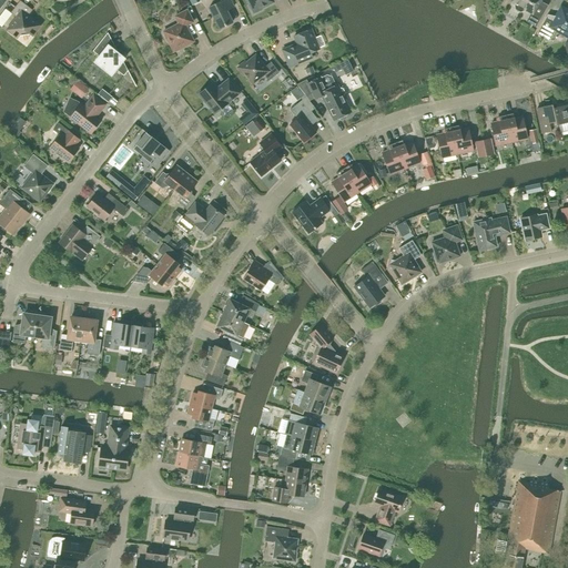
[(220,29),(233,22),(225,8),(232,3),(230,0),(213,0),(215,4),(209,8),(220,29)]
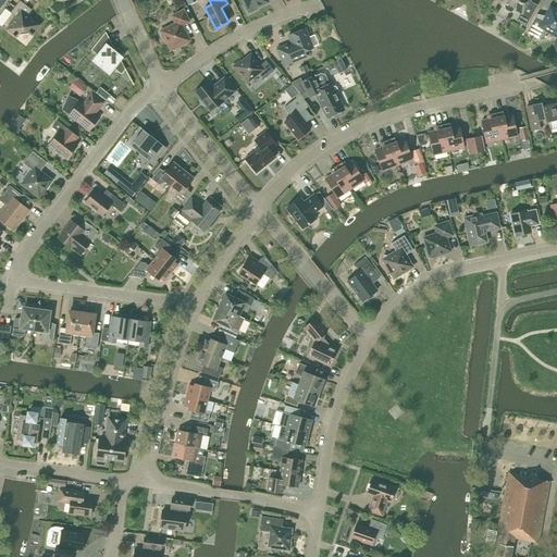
[(248,13),(257,9),(257,8),(269,2),(267,0),(243,0),(245,4),(244,4),(248,13)]
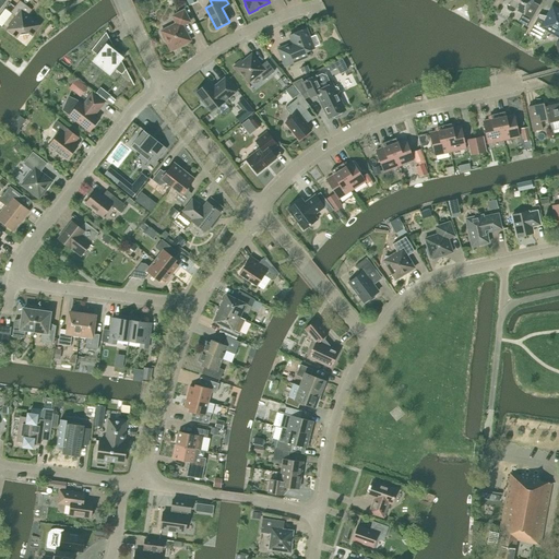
[(504,0),(503,2),(523,13),(520,21),(527,25),(538,6),(531,1),(531,0),(504,0)]
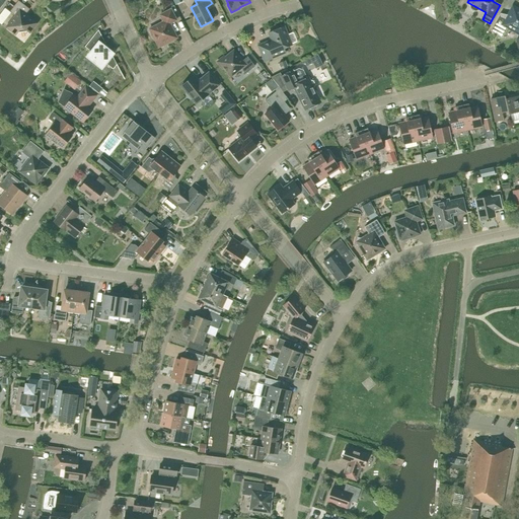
[(26,29),(29,32),(36,23),(25,15),(29,9),(18,1),(10,12),(15,16),(7,27),(16,33),(18,30),(20,32),(25,31),(26,29)]
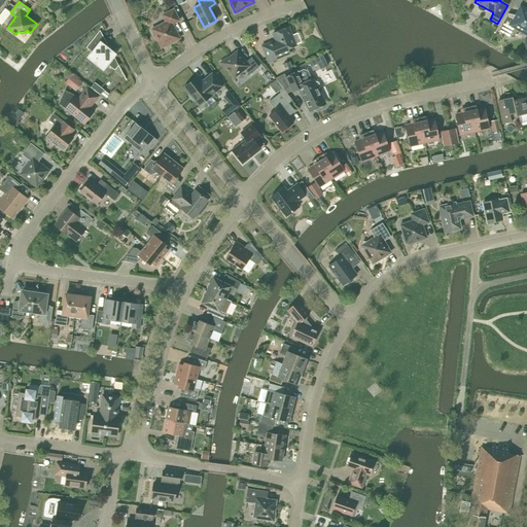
[(516,28),(526,34),(526,10),(521,7),(515,19),(507,14),(498,31),(511,38),(516,28)]
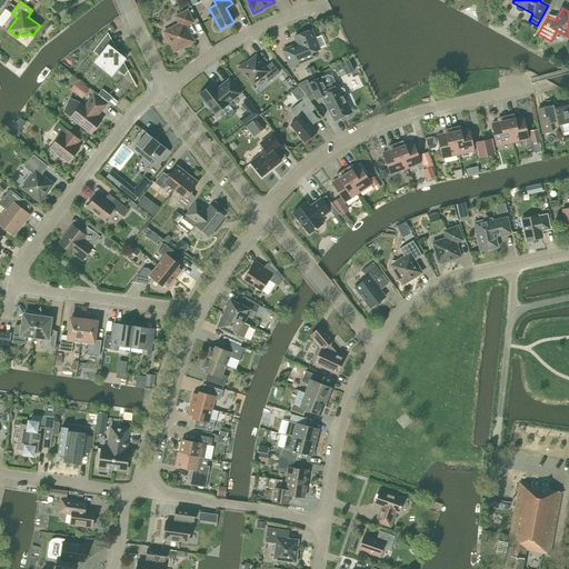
[(0,15),(0,26),(1,27),(12,13),(5,9),(0,15)]
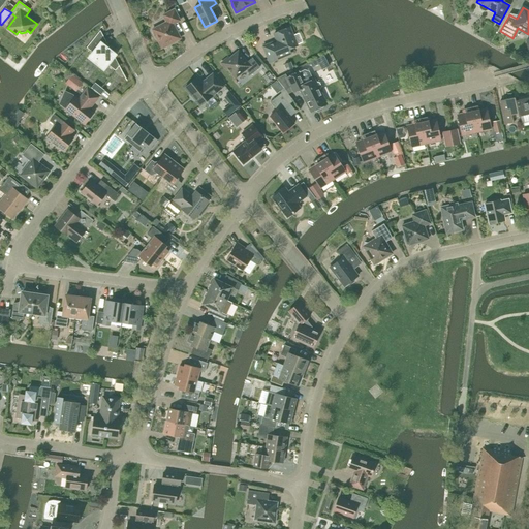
[(180,21),(175,9),(163,16),(166,22),(152,29),(162,49),(181,38),(173,24),(180,21)]
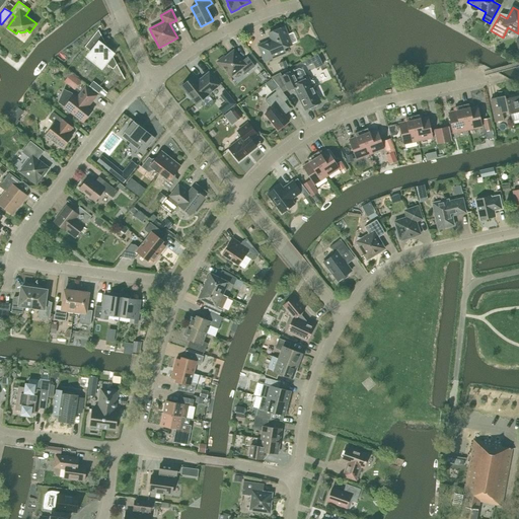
[(51,25),(46,21),(40,29),(45,33),(51,25)]
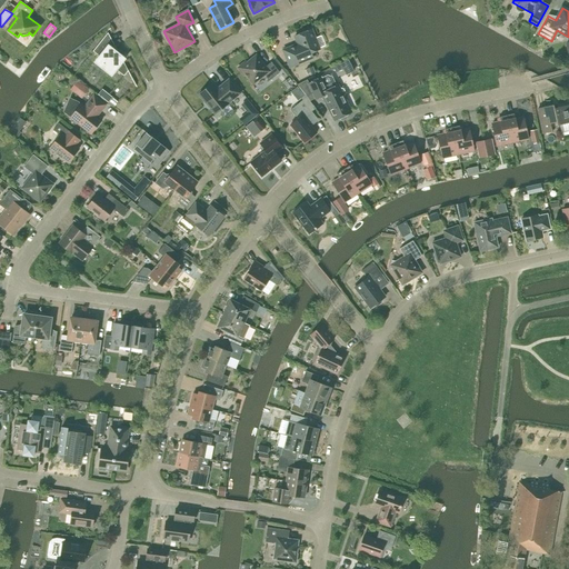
[(311,53),(320,49),(312,29),(295,37),(298,43),(282,50),(290,68),(313,58),(311,53)]
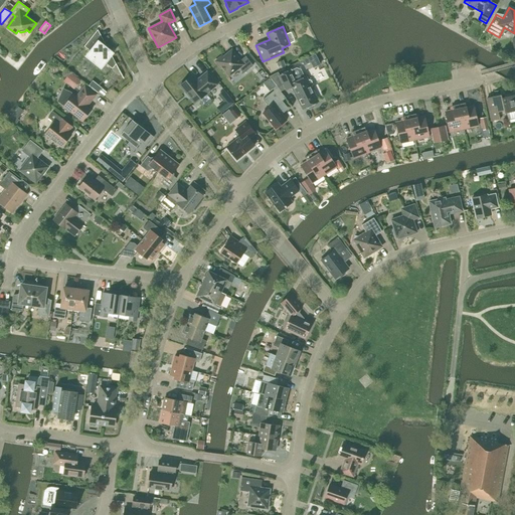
[(91,51),(87,56),(101,67),(105,62),(113,68),(116,64),(124,78),(98,29),(84,46),(91,51)]
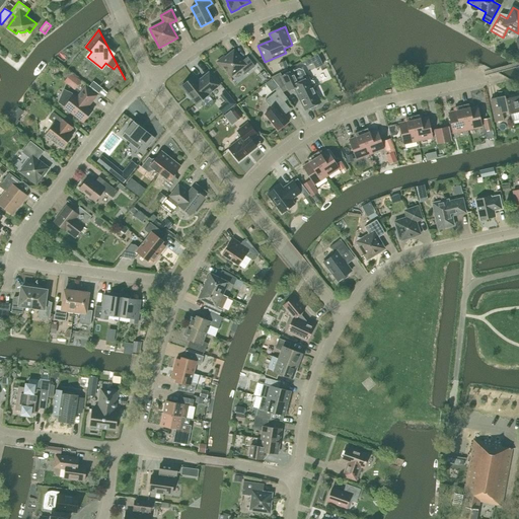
[(245,74),(255,66),(247,57),(242,61),(234,51),(225,58),(224,57),(217,62),(223,69),(224,68),(231,76),(241,68),(245,74)]
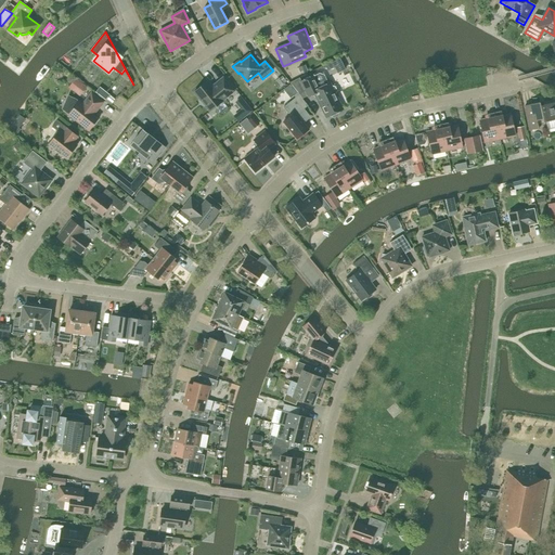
[(333,75),(348,69),(344,59),(328,65),(333,75)]
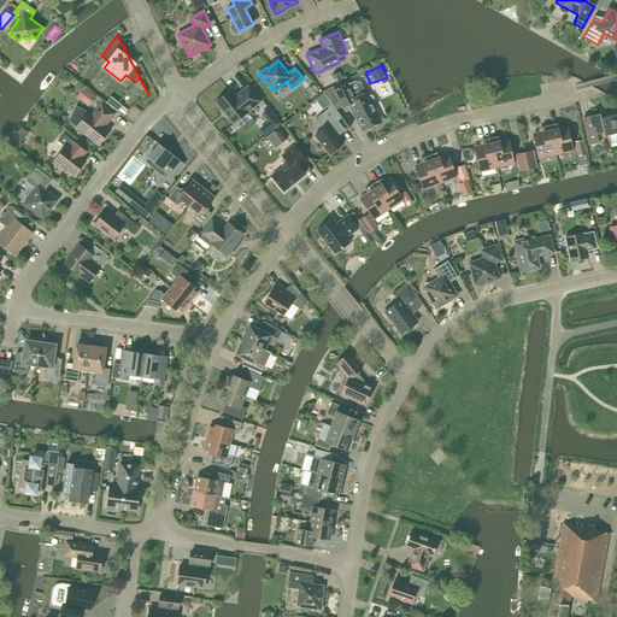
[(339,72),(330,76),(334,83),(342,80),(339,72)]
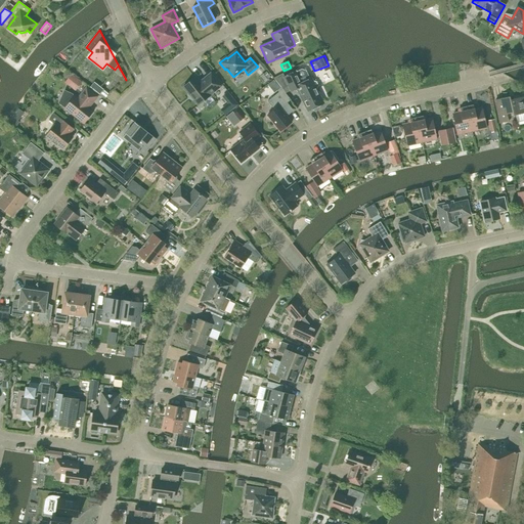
[(318,86),(316,82),(314,81),(313,82),(311,78),(310,79),(306,71),(301,69),(296,72),(284,77),(291,90),(297,88),(308,112),(312,108),(313,110),(315,111),(319,108),(320,106),(319,105),(323,103),(316,88),(317,88),(318,86)]
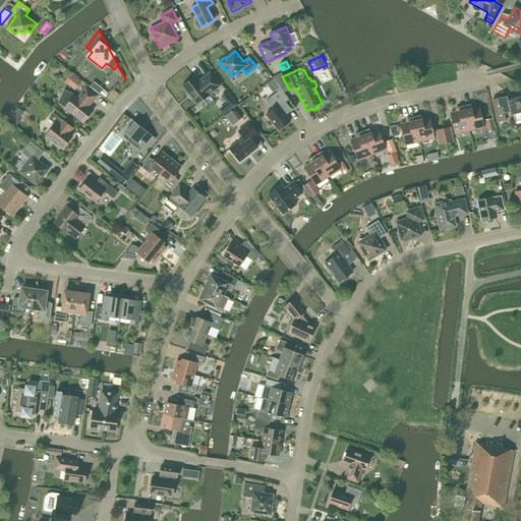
[(264,81),(269,76),(265,71),(258,75),(264,81)]
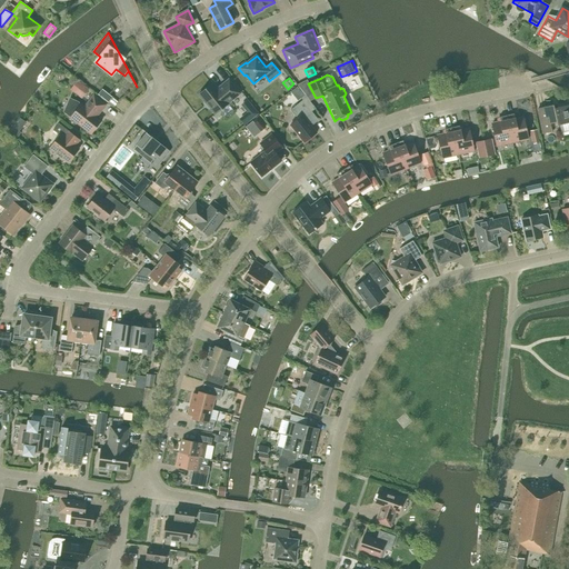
[(216,113),(228,103),(228,102),(240,93),(229,80),(217,90),(212,83),(199,93),(216,113)]
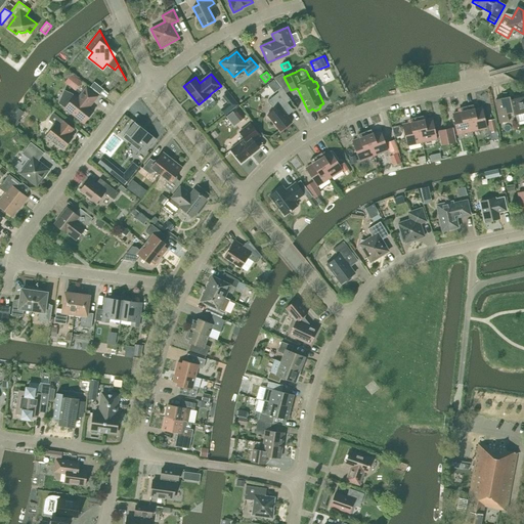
[(276,90),(280,87),(273,78),(269,81),(276,90)]
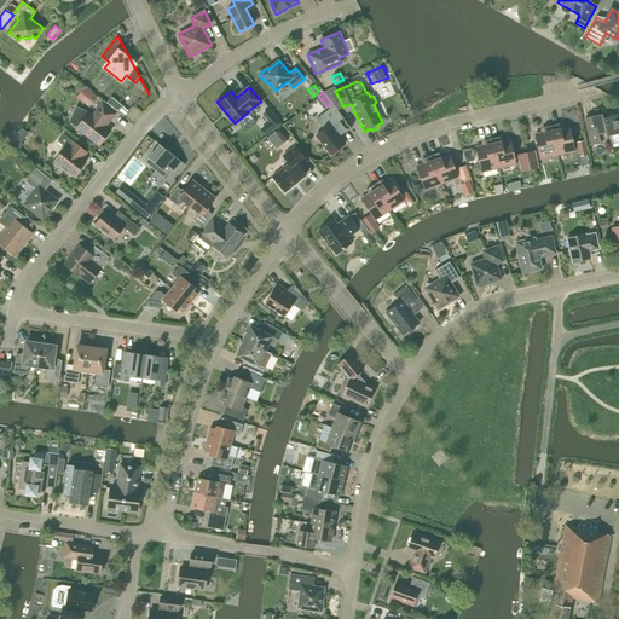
[(91,97),(84,105),(91,110),(97,102),(91,97)]
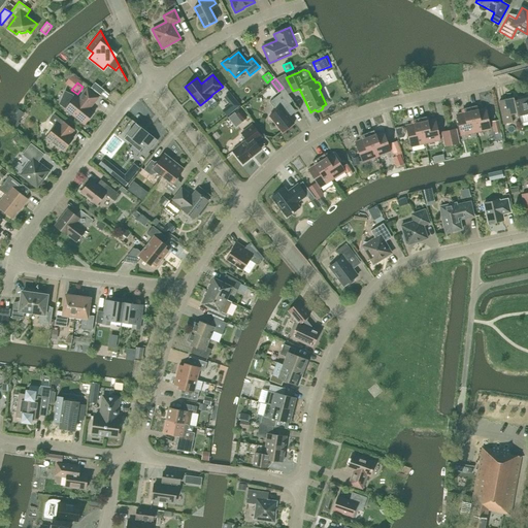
[(65,109),(85,124),(94,111),(89,108),(98,97),(87,89),(78,99),(75,97),(74,97),(72,95),(65,92),(60,103),(66,108),(65,109)]
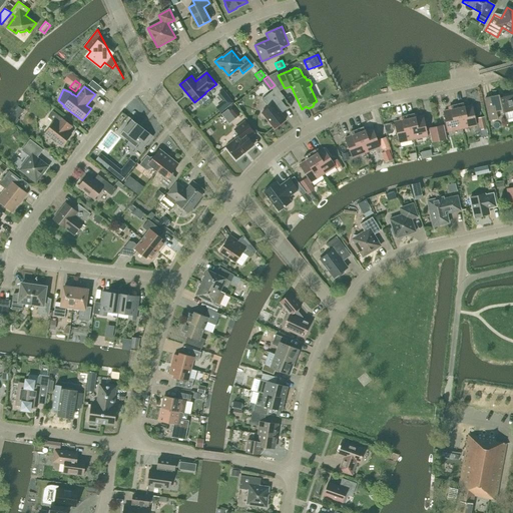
[(274,128),(286,119),(276,105),(282,101),(275,90),(263,99),(270,107),(263,112),(274,128)]
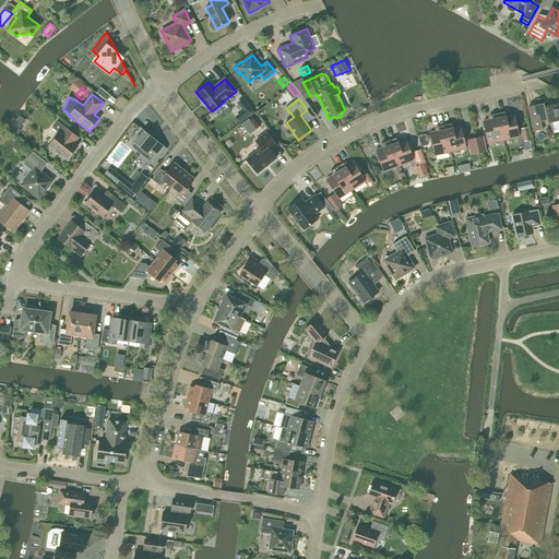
[(240,105),(247,109),(239,118),(245,123),(258,109),(246,99),(240,105)]
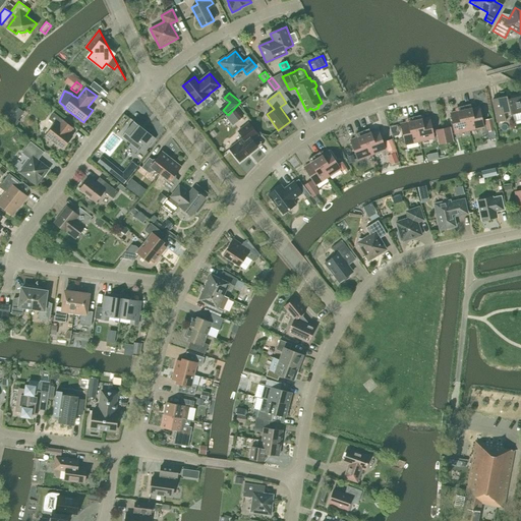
[(493,99),(498,122),(506,120),(505,116),(520,112),(520,97),(520,96),(507,99),(507,96),(493,99)]
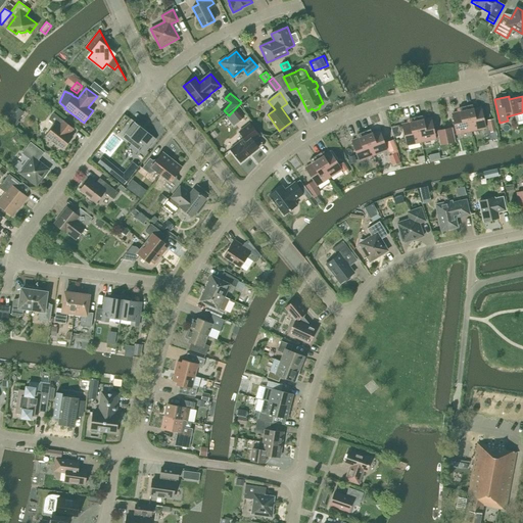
[(474,109),(472,104),(466,106),(471,131),(485,128),(481,107),(474,109)]
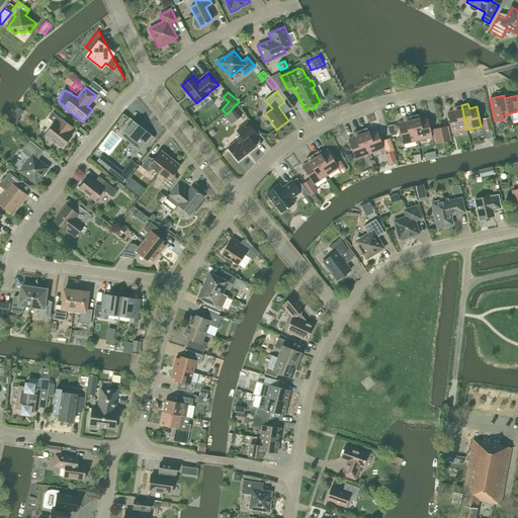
[(461,105),(454,106),(455,111),(447,113),(452,133),(466,130),(461,105)]
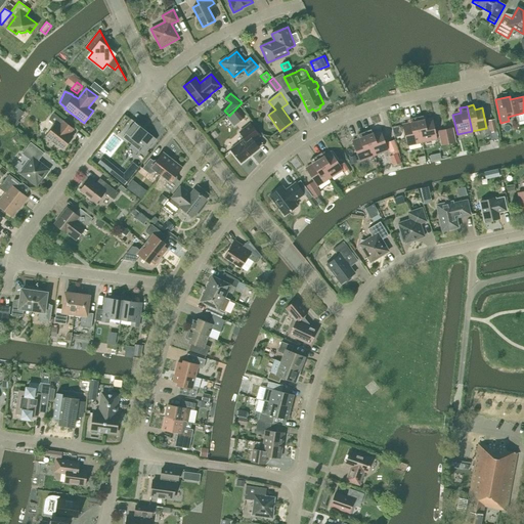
[(239,121),(245,117),(238,110),(233,114),(239,121)]
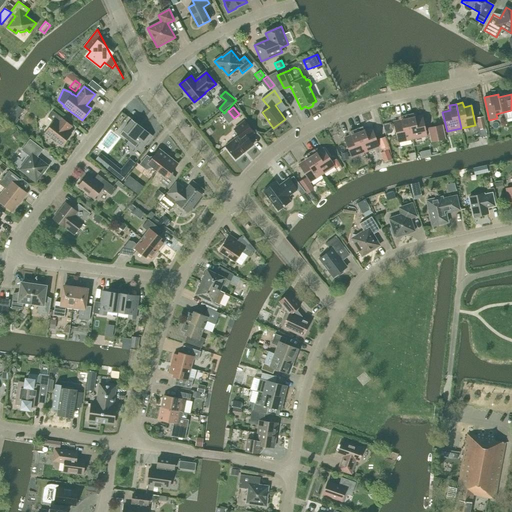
[(62,146),(71,134),(66,131),(71,125),(53,111),(48,117),(54,122),(45,133),(62,146)]
